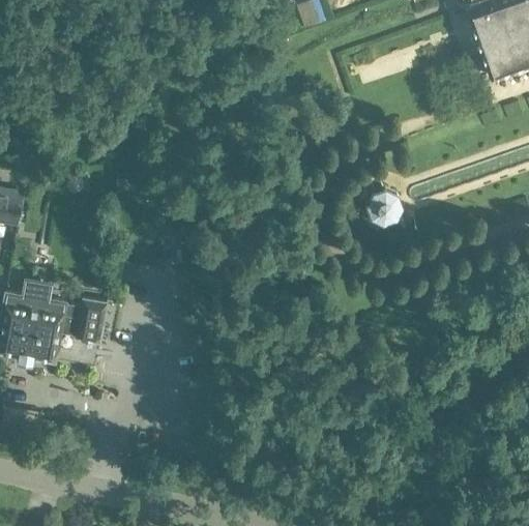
[(328,23),(320,0),(316,0),(302,5),(296,6),(305,30),(328,23)]
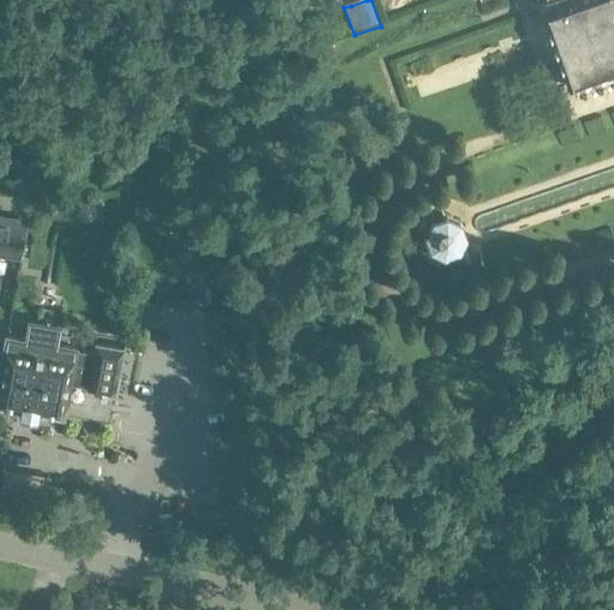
[(613,0),(549,0),(552,7),(553,9),(543,12),(572,94),(613,78),(613,0)]
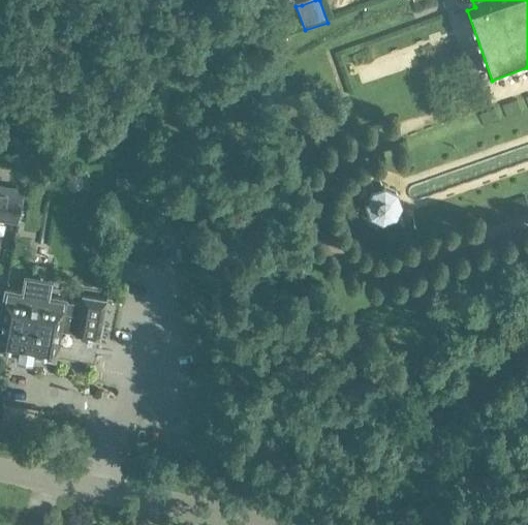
[(0,222),(17,226),(19,219),(24,192),(0,188),(0,222)]
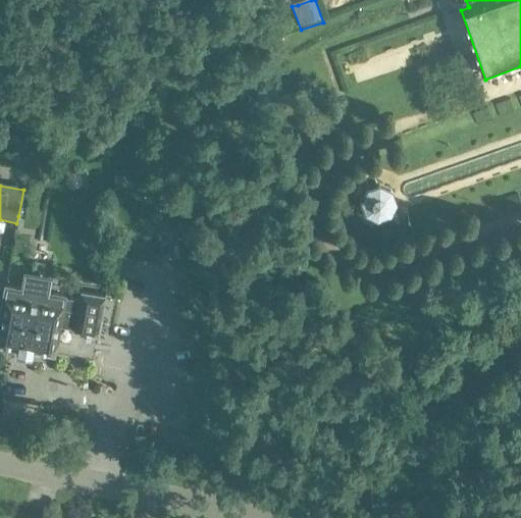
[(379,188),(367,193),(362,205),(366,218),(378,223),(391,219),(397,207),(393,195),(379,188)]
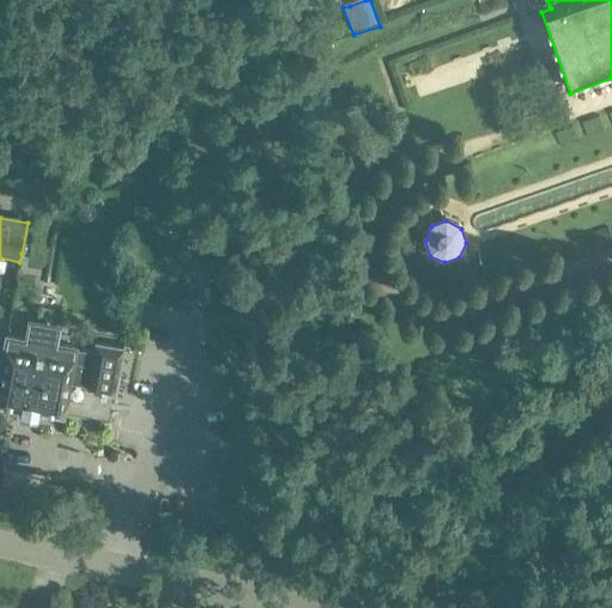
[(72,387),(90,389),(89,394),(117,399),(126,352),(97,347),(96,357),(78,354),(78,351),(7,339),(2,369),(0,368),(0,409),(66,421),(72,387)]
